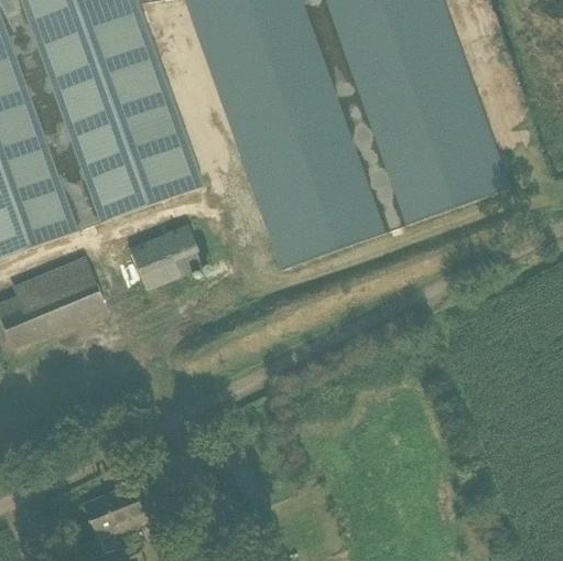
[(0,0),(0,257),(204,185),(137,0),(0,0)]
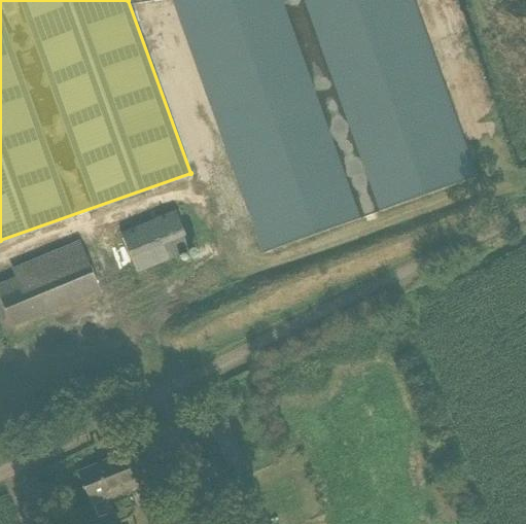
[(173,0),(264,251),(478,174),(415,0),(173,0)]
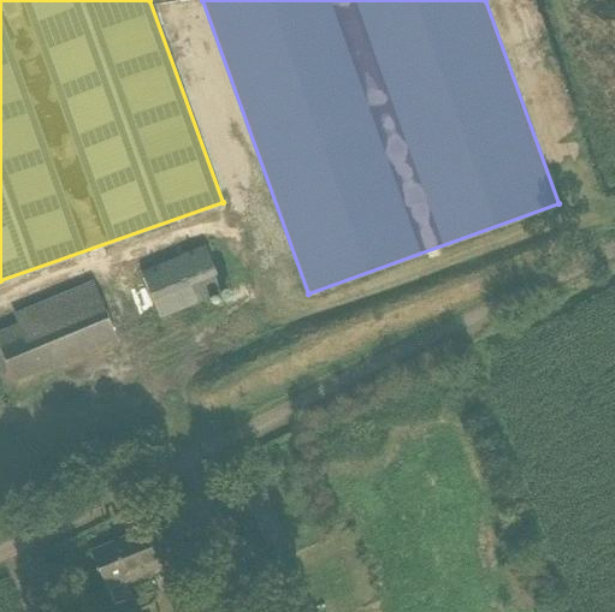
[(207,244),(143,272),(163,316),(226,290),(207,244)]
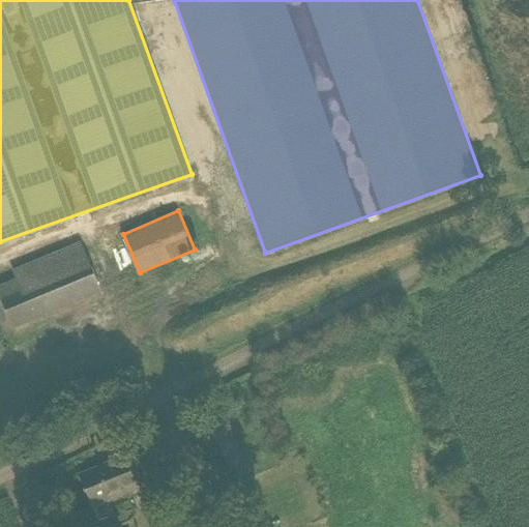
[(0,286),(0,289),(15,325),(100,290),(81,243),(16,270),(22,286),(15,289),(12,282),(0,286)]
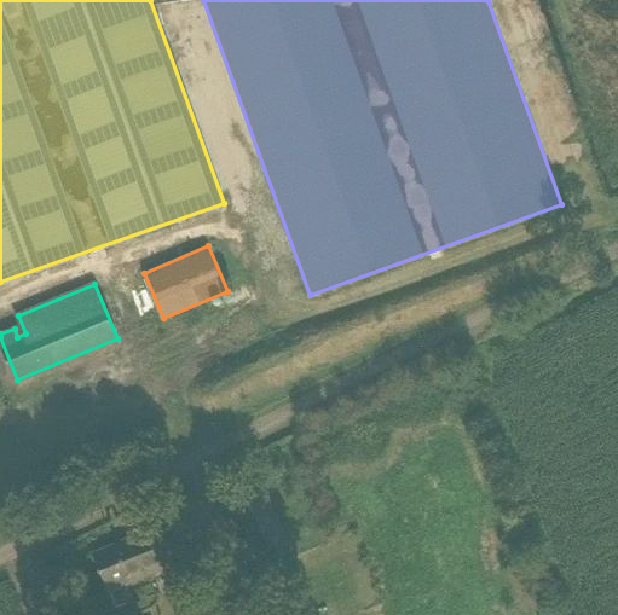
[(260,537),(267,555),(290,545),(267,492),(238,504),(254,539),(260,537)]
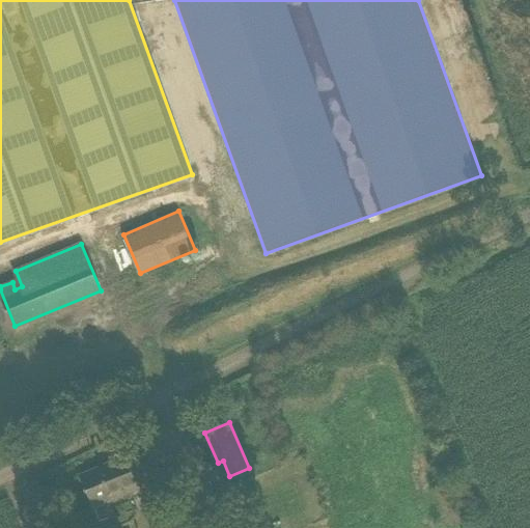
[(82,475),(94,505),(165,476),(151,445),(82,475)]
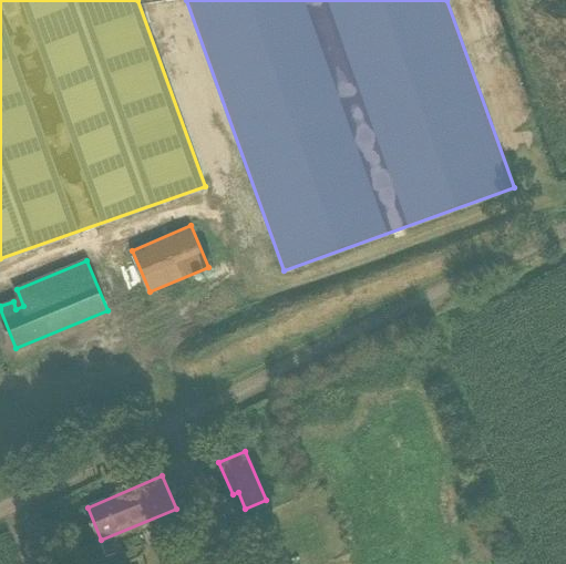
[(234,531),(224,533),(226,547),(236,546),(234,531)]
